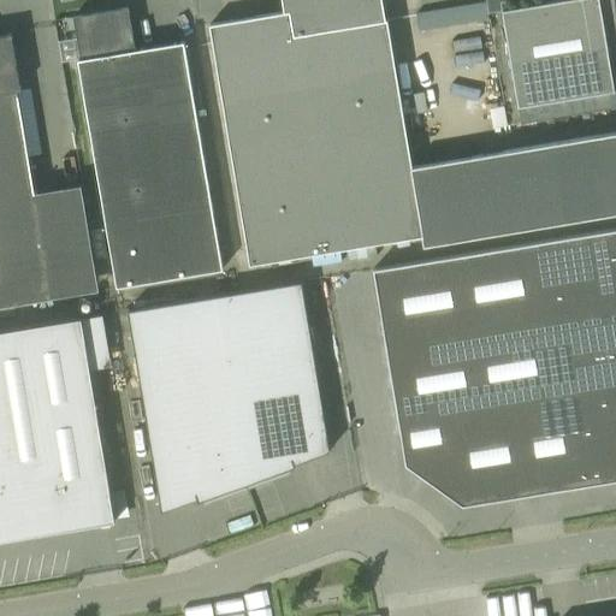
[(380,21),(377,0),(286,0),(289,11),(209,24),(249,265),(421,236),(422,246),(615,212),(615,131),(412,167),(386,19),(380,21)]
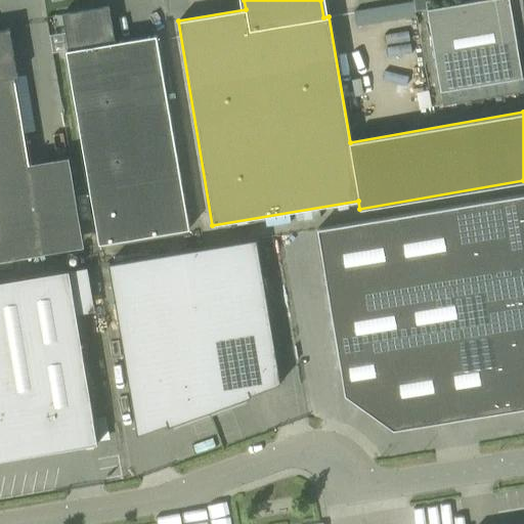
[(411,0),(403,0),(360,11),(364,25),(415,11),(411,0)]
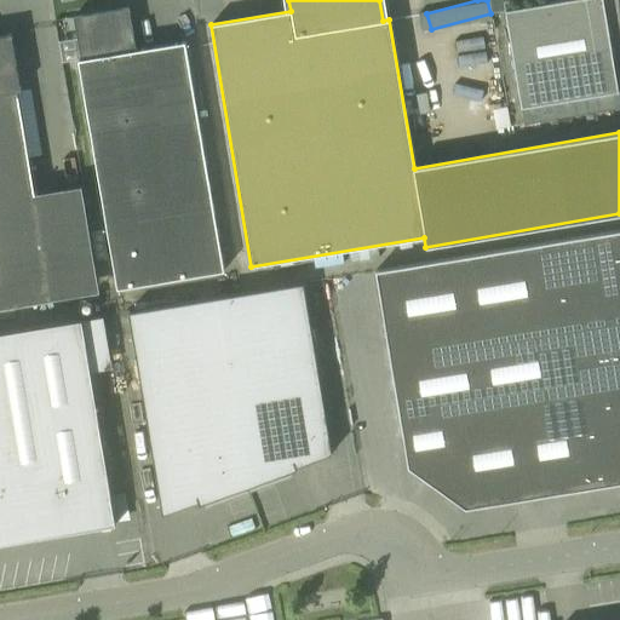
[(566,0),(505,10),(523,125),(619,108),(619,63),(619,64),(619,58),(614,0),(566,0)]
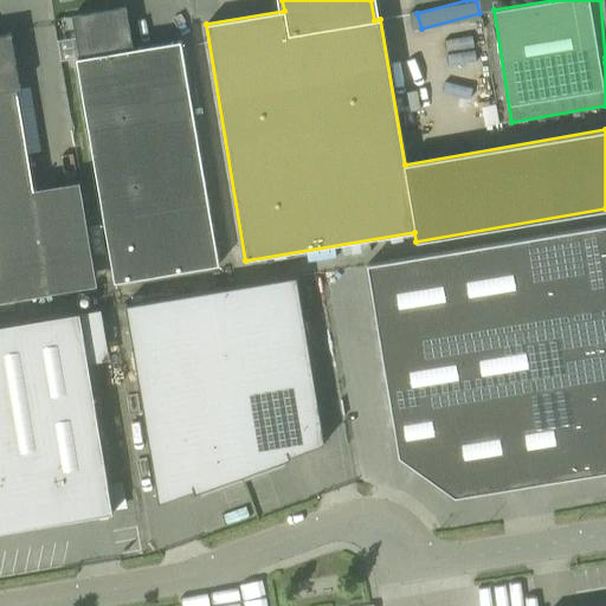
[(128,50),(126,36),(130,34),(126,7),(72,17),(79,58),(76,59),(115,282),(219,264),(180,40),(128,50)]
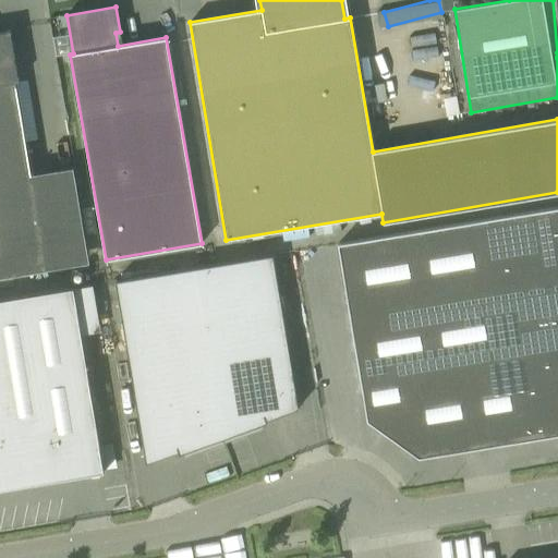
[(0,277),(46,269),(15,82),(17,81),(10,31),(0,32),(0,277)]
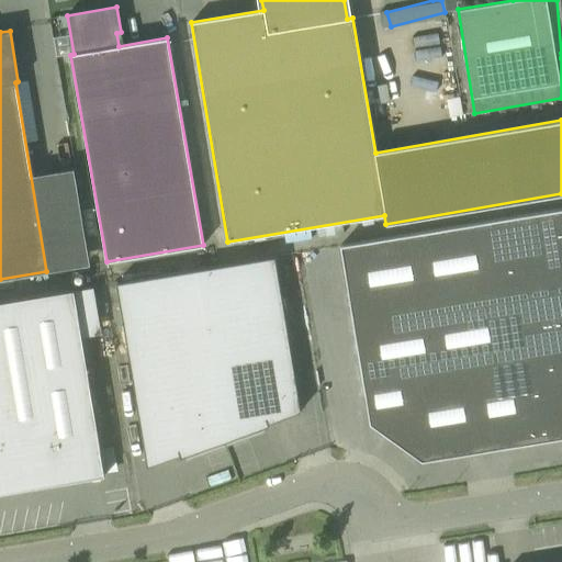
[(561,209),(340,246),(369,424),(422,461),(561,437),(561,209)]
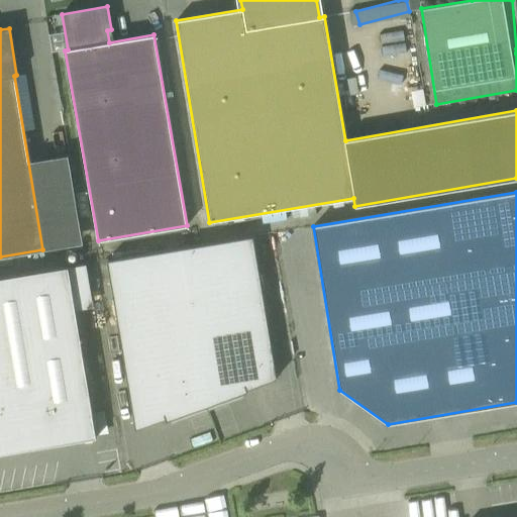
[(186,287),(113,299),(134,429),(165,418),(166,422),(247,393),(246,389),(277,379),(252,236),(179,248),(186,287)]
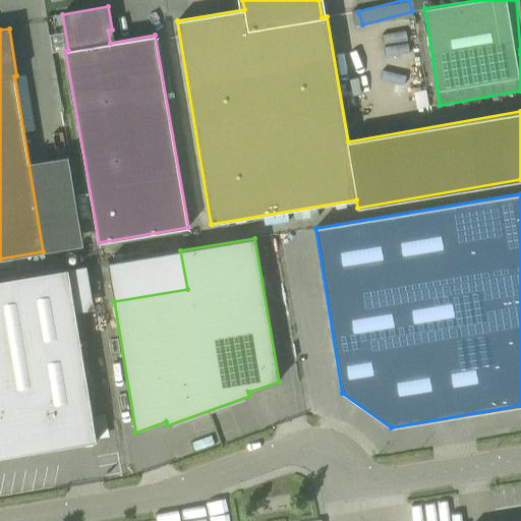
[(0,453),(92,438),(93,442),(97,441),(69,273),(0,283),(0,453)]
